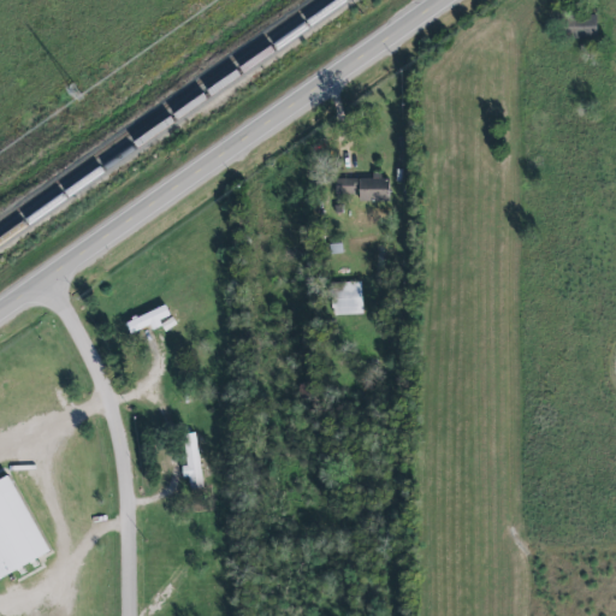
[(567,39),(597,40),(597,17),(567,16),(567,39)]
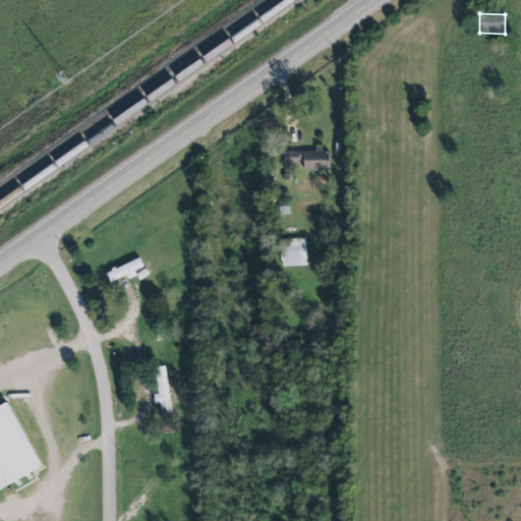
[(329,170),(329,152),(283,153),(283,163),(304,163),(304,171),(329,170)]
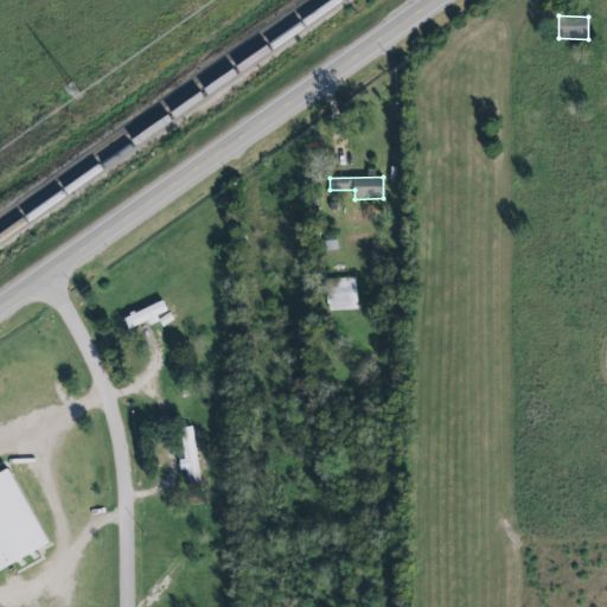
[(327,311),(357,310),(356,279),(327,279),(327,311)]
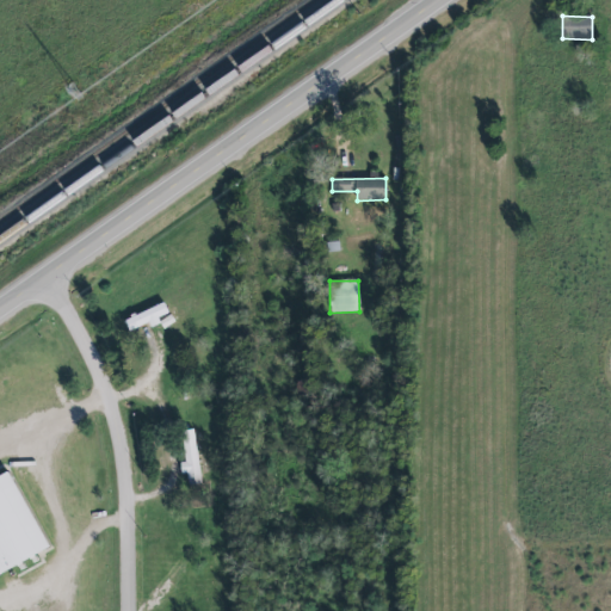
[(124,318),(128,331),(149,323),(150,327),(161,323),(159,316),(167,313),(165,304),(124,318)]
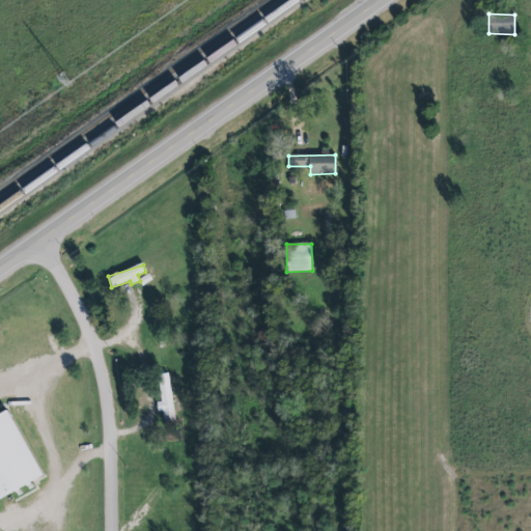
[(158,412),(162,412),(164,422),(173,421),(169,373),(158,374),(160,401),(157,402),(158,412)]
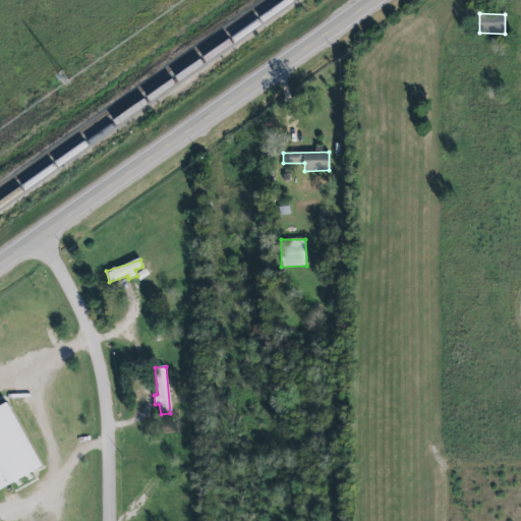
[(0,487),(42,467),(8,401),(0,404),(0,487)]
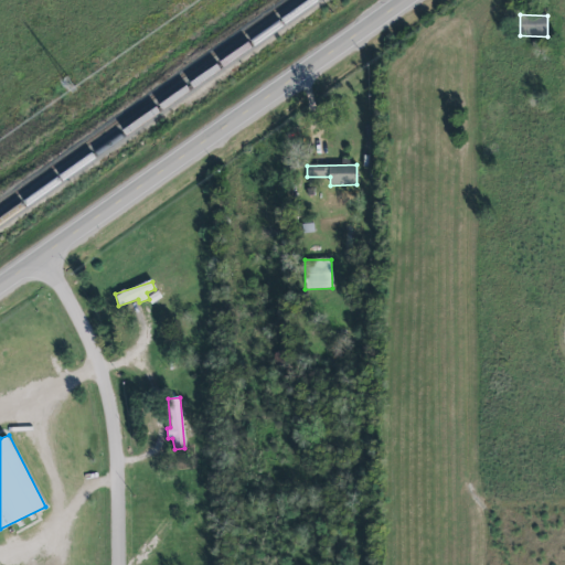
All buildings are outlined.
